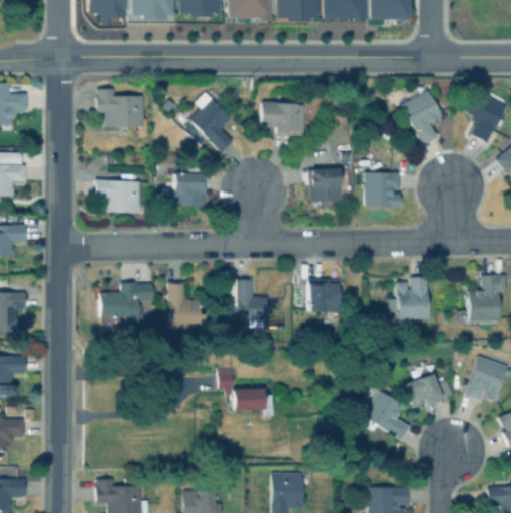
[(124,0),(86,0),(87,15),(100,15),(100,26),(111,26),(111,19),(125,19),(124,0)]
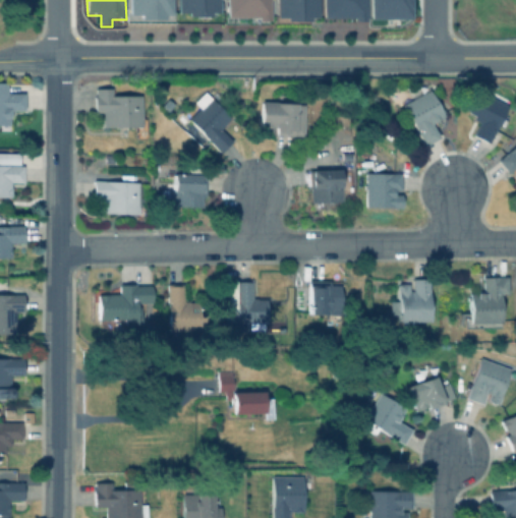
[(131,0),(131,17),(142,18),(142,20),(174,21),(174,0),(131,0)]
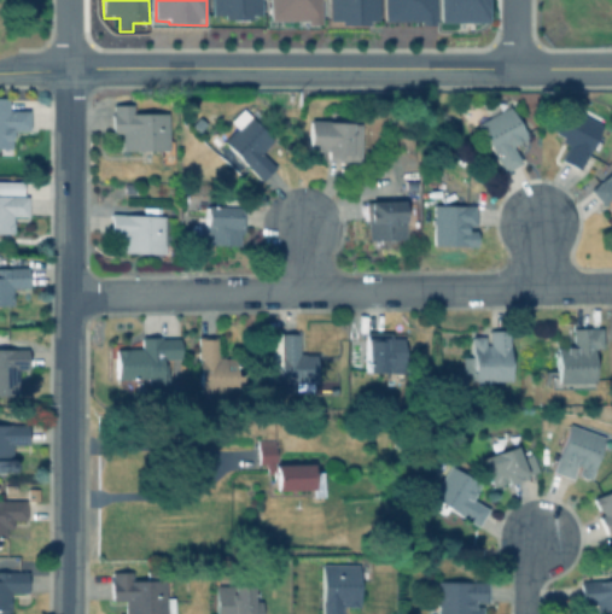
[(214,0),(214,18),(225,18),(225,22),(262,22),(262,0),(214,0)]
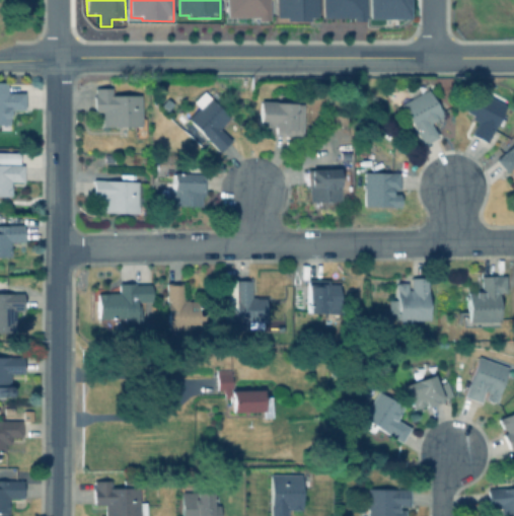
[(227,0),(227,21),(270,21),(270,0),(227,0)]
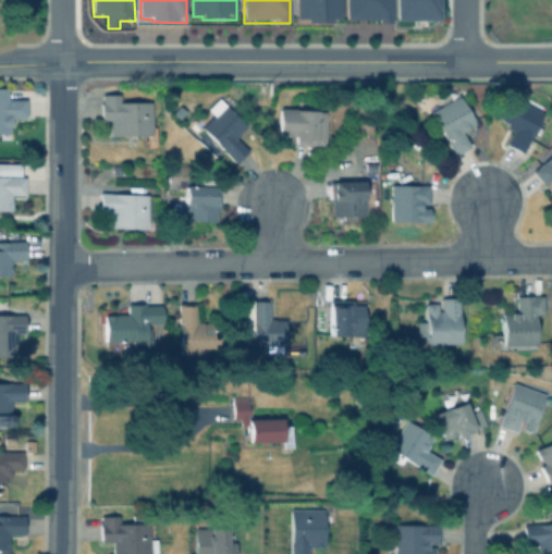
[(342,0),(296,0),(297,22),(308,22),(308,24),(342,23),(342,0)]
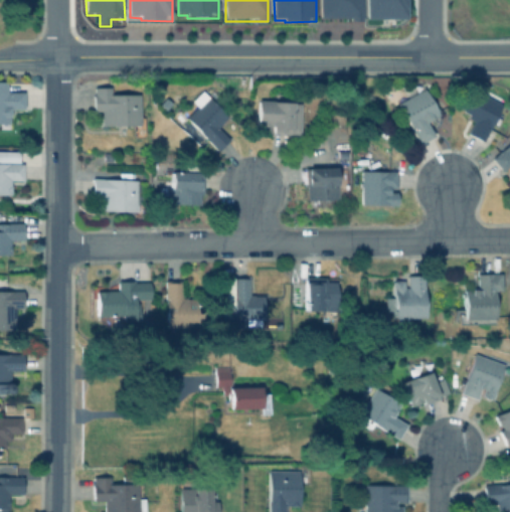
[(363,0),(321,0),(321,21),(363,21),(363,0)]
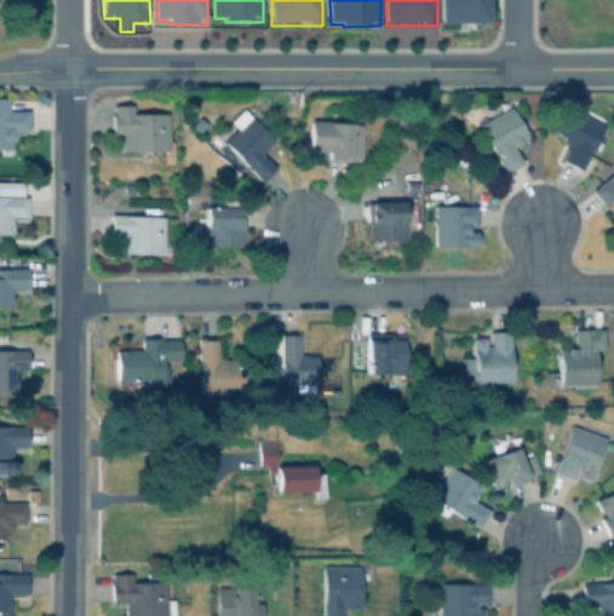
[(442,0),(443,26),(493,26),(492,0),(442,0)]
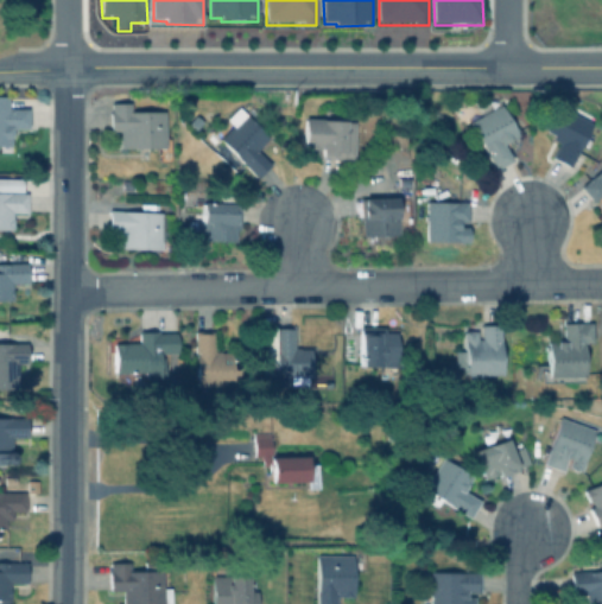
[(31,109),(31,129),(13,129),(13,138),(12,138),(12,145),(0,145),(0,96),(11,97),(11,108),(31,109)]
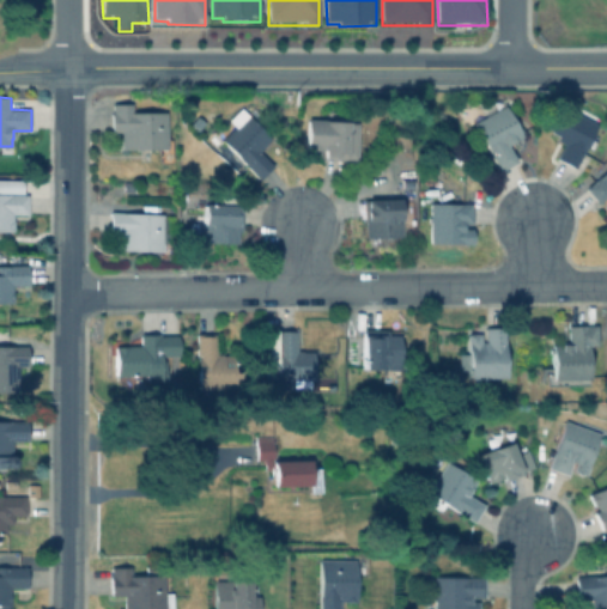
[(135,104),(135,113),(170,113),(170,148),(145,148),(143,150),(140,150),(138,148),(123,148),(123,133),(114,133),(114,113),(116,113),(116,104),(135,104)]
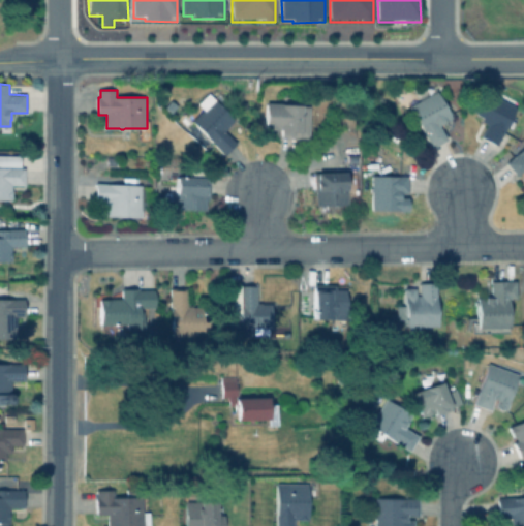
[(440,92),(451,112),(453,111),(455,115),(453,116),(455,119),(441,126),(449,141),(434,149),(412,107),(440,92)]
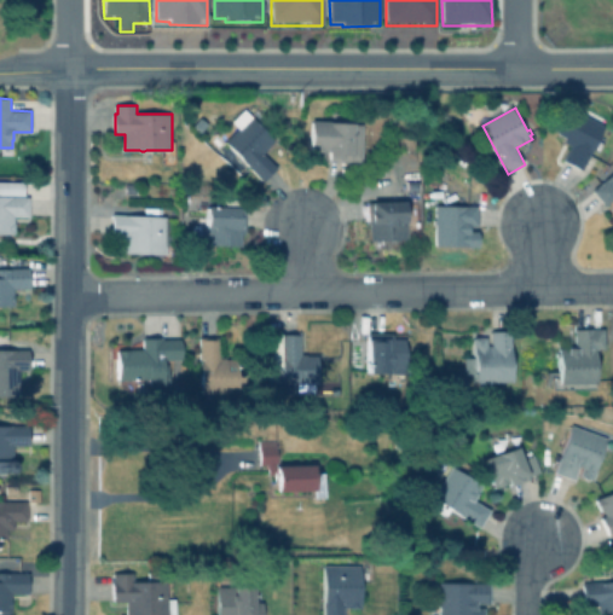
[(576,110),(607,127),(583,172),(565,161),(573,146),(567,144),(570,139),(561,134),(564,129),(560,128),(565,119),(568,121),(576,110)]
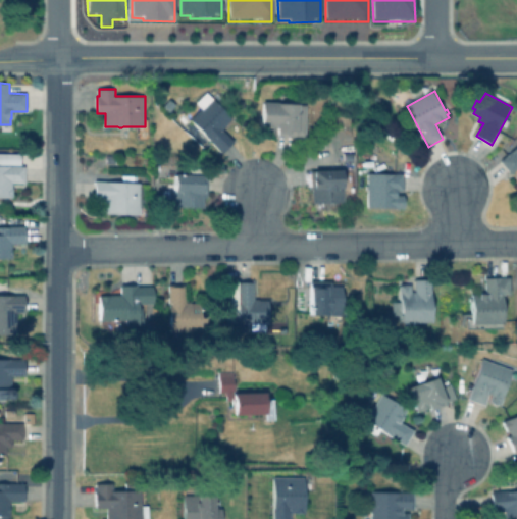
[(207,95),(212,100),(214,98),(235,119),(227,126),(228,126),(224,131),(236,142),(224,153),(193,119),(193,118),(204,108),(199,102),(207,95)]
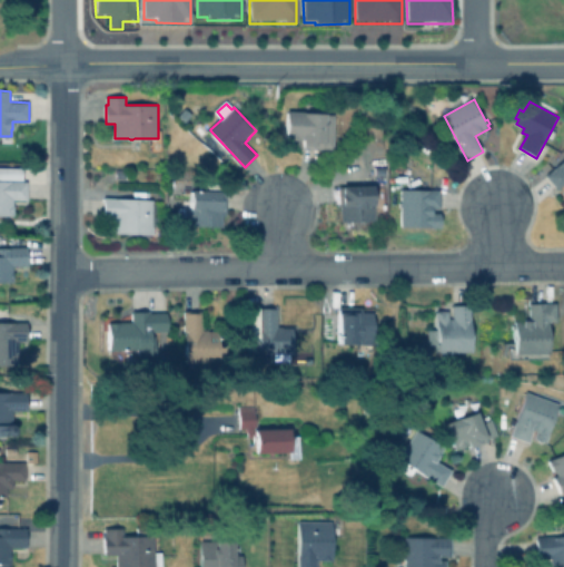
[(336,116),(335,150),(304,149),(305,146),(303,146),(303,139),(300,139),(300,140),(287,140),(288,111),(328,114),(328,115),(336,116)]
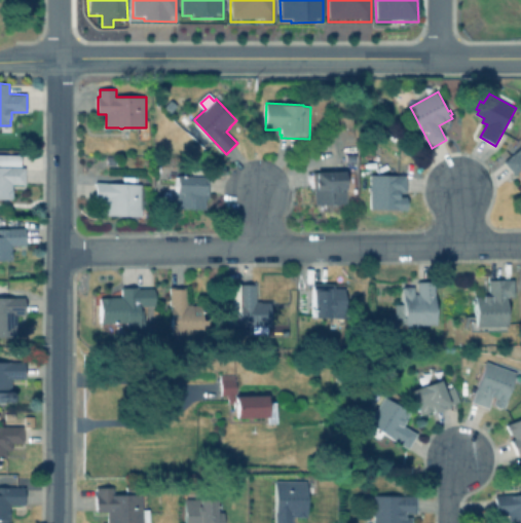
[(520,173),(517,176),(506,162),(520,149),(520,173)]
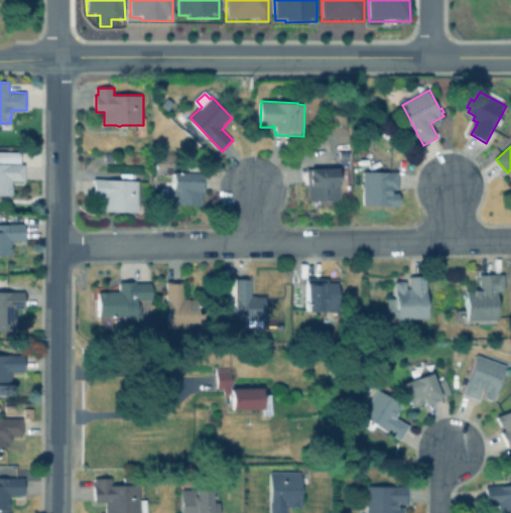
[(0,151),(22,151),(21,164),(26,164),(26,181),(13,181),(12,195),(0,195),(0,151)]
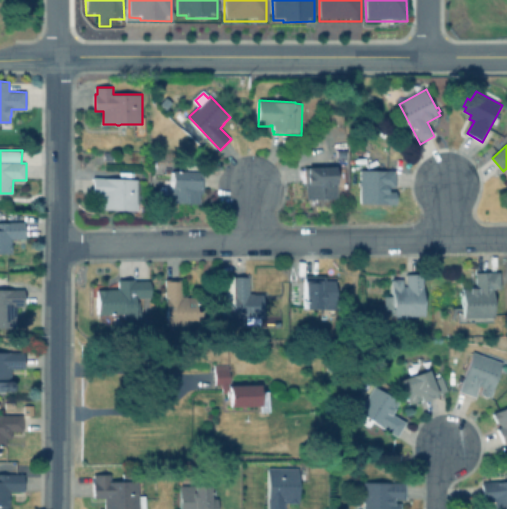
[(337,167),(337,169),(351,168),(352,198),(338,198),(338,199),(306,200),(305,169),(308,169),(308,168),(337,167)]
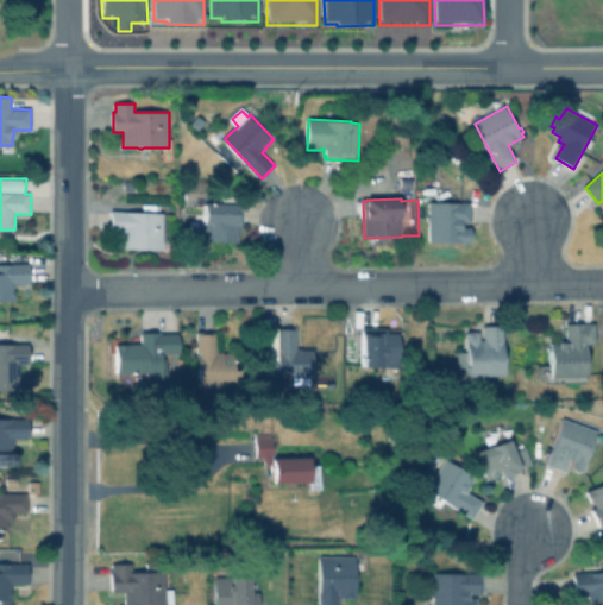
[(245,206),(244,231),(238,231),(238,243),(203,240),(206,202),(239,205),(239,206),(245,206)]
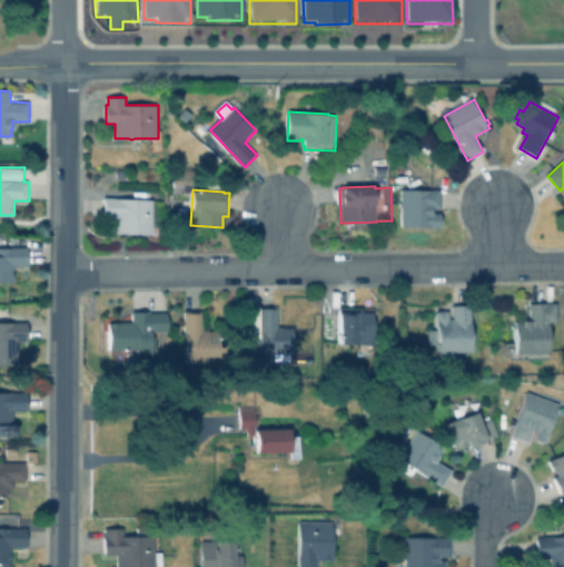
[(403,191),(433,192),(433,191),(442,191),(442,209),(433,209),(433,213),(442,214),(442,216),(443,216),(443,226),(441,226),(441,230),(432,228),(403,226),(403,207),(401,207),(402,203),(403,203),(403,191)]
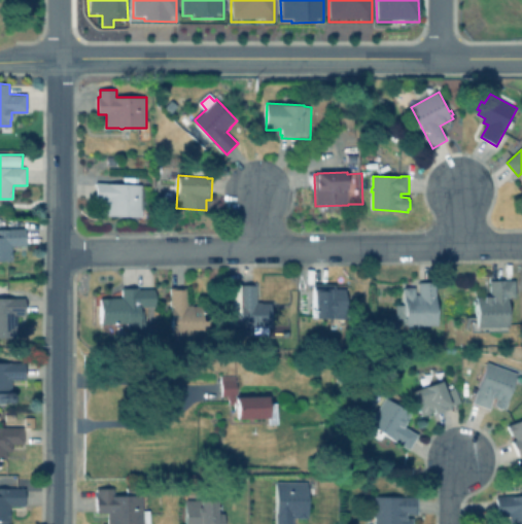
[(144,185),(142,217),(103,215),(104,200),(97,199),(98,182),(144,185)]
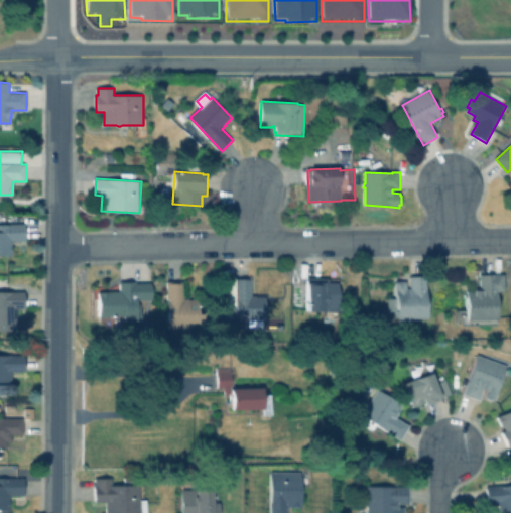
[(12,255),(0,255),(0,224),(26,224),(26,241),(12,241),(12,255)]
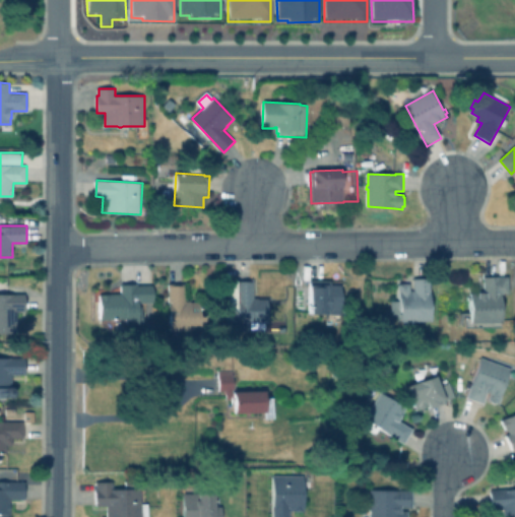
[(502,295),(503,328),(466,329),(466,324),(462,324),(462,314),(471,313),(471,294),(486,294),(486,277),(509,277),(510,295),(502,295)]
